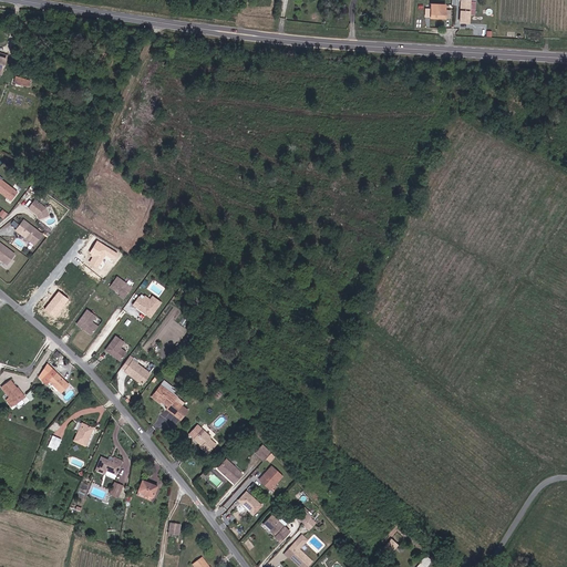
[(447,6),(433,4),(433,10),(433,18),(446,18),(446,11),(447,6)]
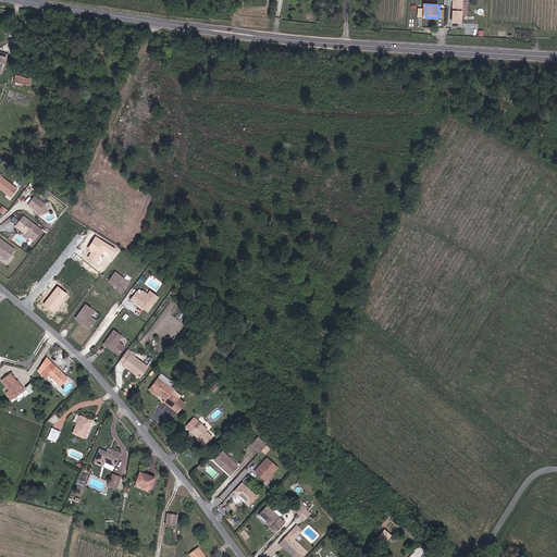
[(15,75),(14,82),(29,85),(31,77),(15,75)]
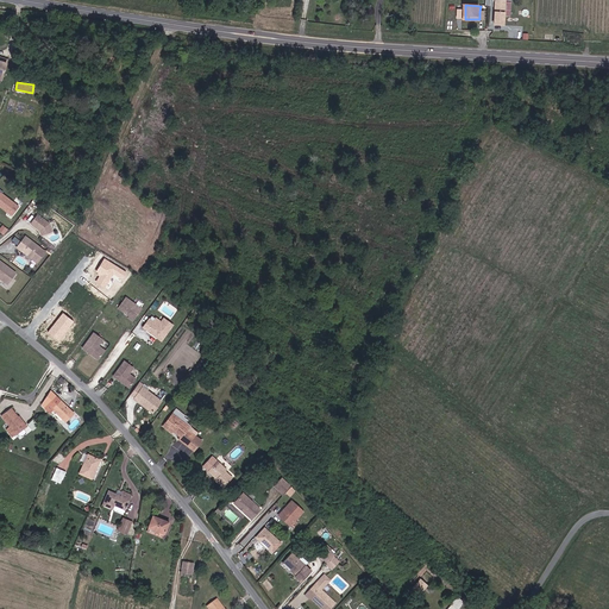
[(19,207),(0,192),(0,207),(12,217),(19,207)]
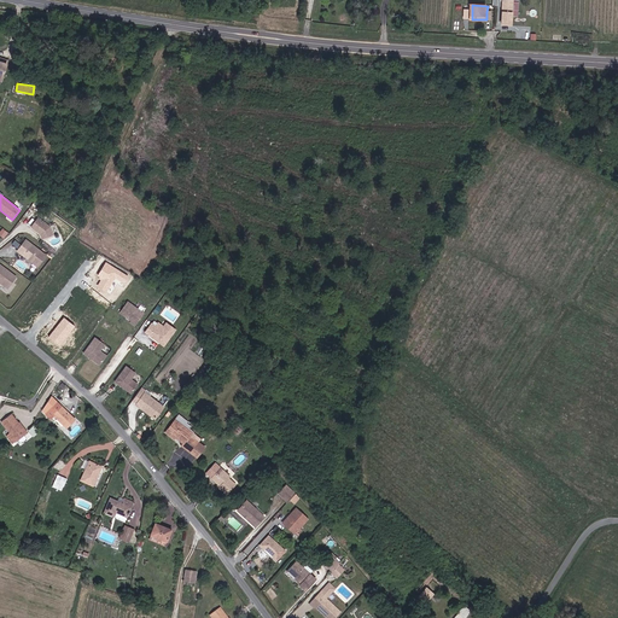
[(42,240),(53,233),(44,216),(31,223),(42,240)]
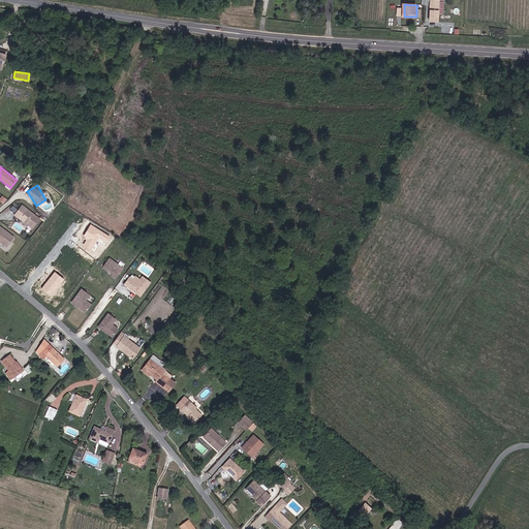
[(40,218),(21,204),(12,215),(32,229),(40,218)]
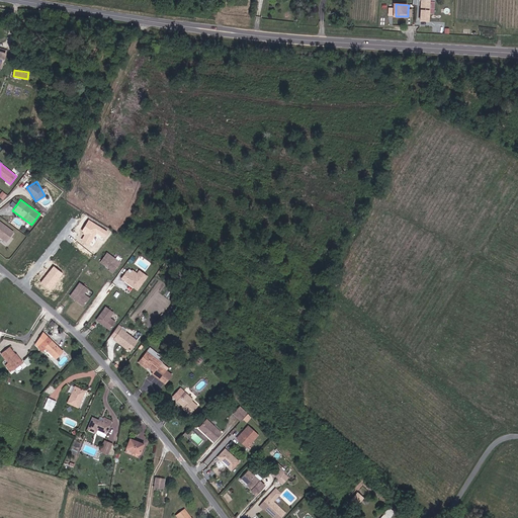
[(14,231),(0,221),(0,237),(6,242),(14,231)]
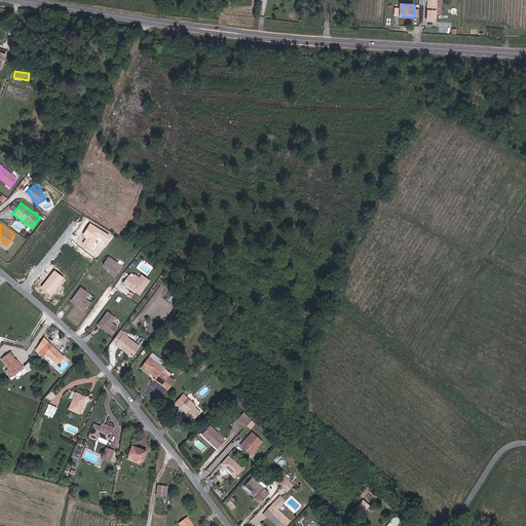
[(122,267),(108,256),(101,266),(115,276),(122,267)]
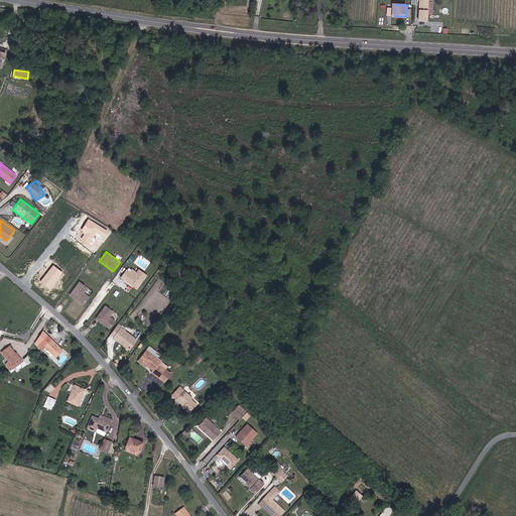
[(131,269),(129,272),(125,270),(120,277),(137,289),(142,281),(144,278),(146,275),(137,270),(136,272),(131,269)]
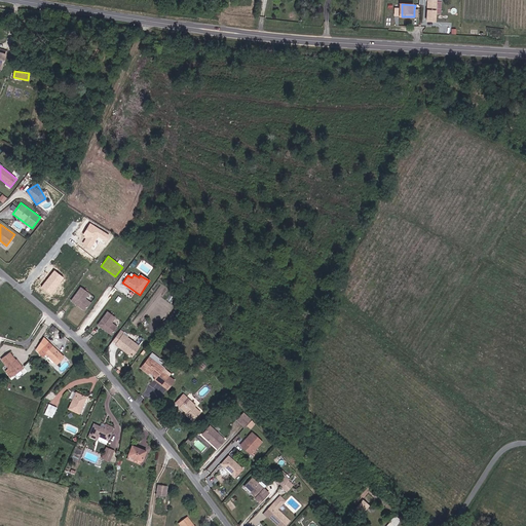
[(90,303),(84,298),(88,294),(79,287),(69,301),(78,307),(83,311),(90,303)]
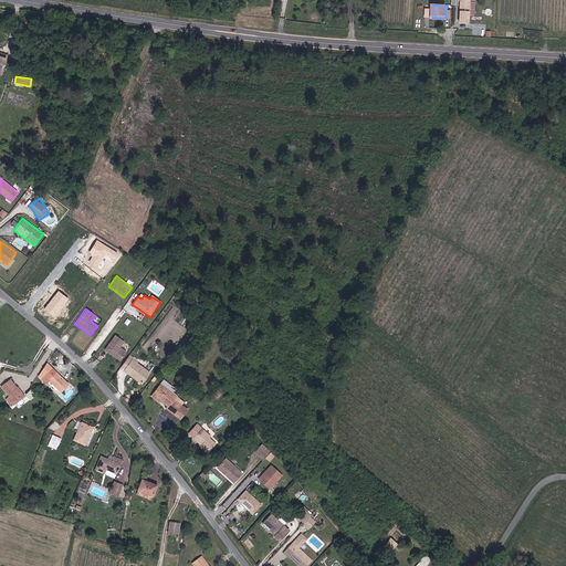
[(124,342),(114,335),(104,350),(114,357),(114,358),(119,362),(126,352),(119,348),(124,342)]
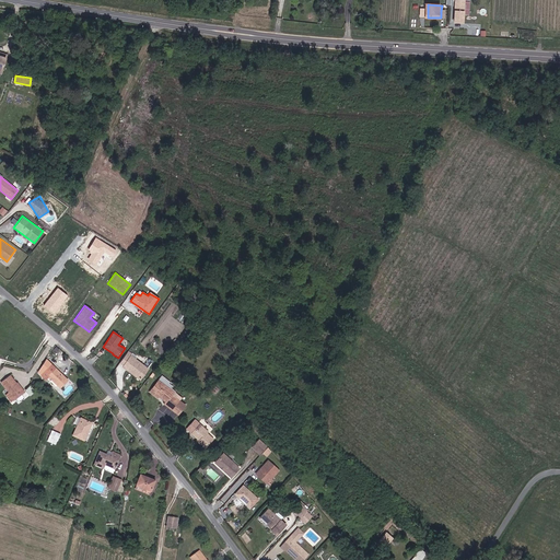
[(129,356),(123,363),(126,366),(141,380),(149,371),(135,358),(133,359),(129,356)]
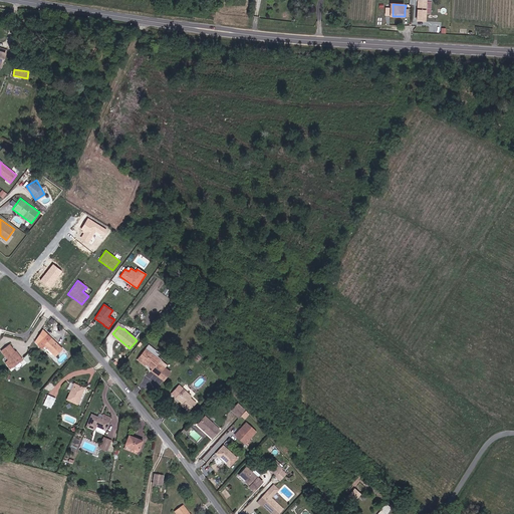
[(56,356),(63,349),(48,334),(38,345),(42,349),(45,346),(56,356)]
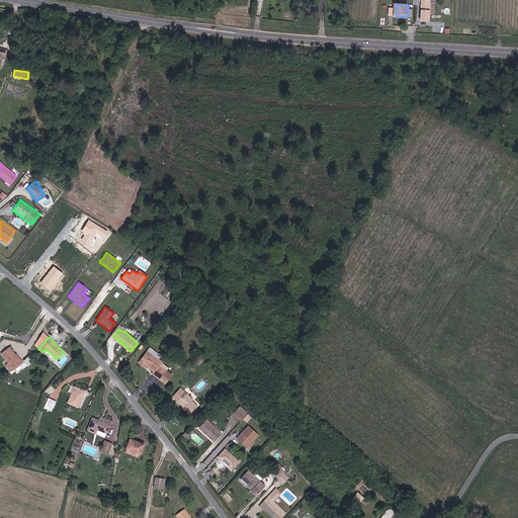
[(21,361),(16,355),(10,348),(2,354),(9,363),(7,365),(11,371),(14,368),(13,367),(21,361)]
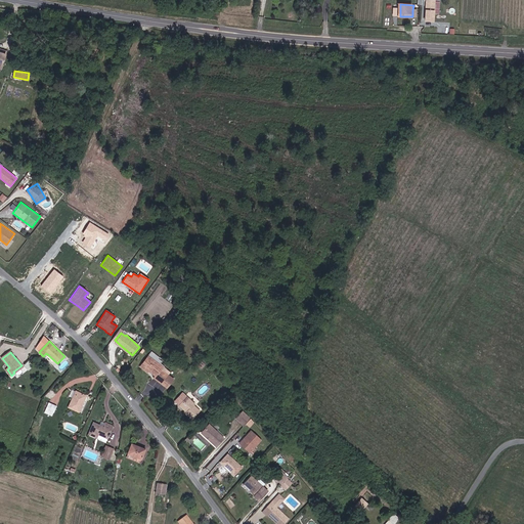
[(155,379),(162,384),(168,375),(169,375),(162,369),(164,367),(149,357),(142,365),(157,376),(155,379)]
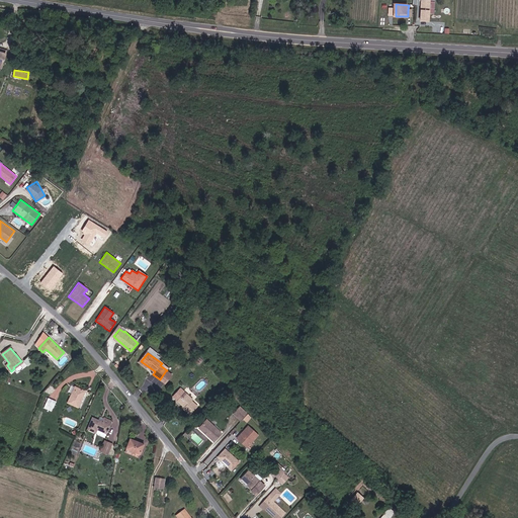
[(17,355),(16,355),(21,361),(13,367),(14,368),(15,369),(23,362),(17,355)]
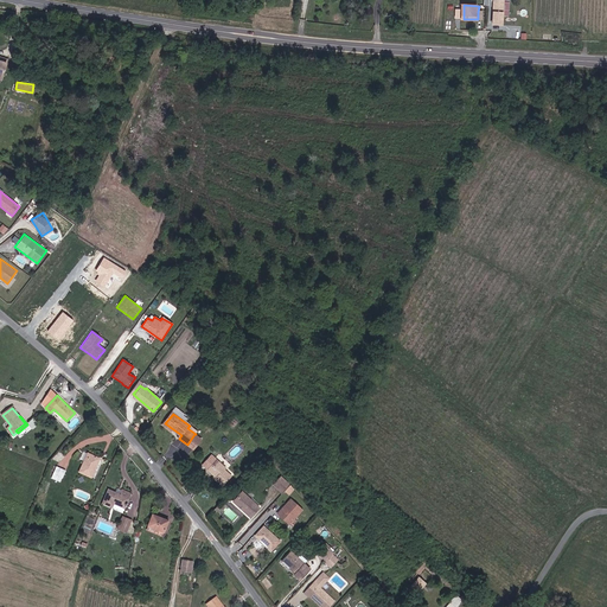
[(195,434),(187,445),(193,449),(202,439),(195,434)]
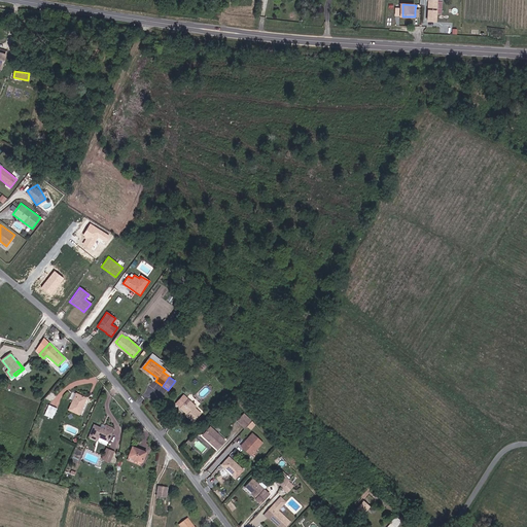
[(78,406),(82,408),(88,398),(76,393),(72,403),(78,406)]
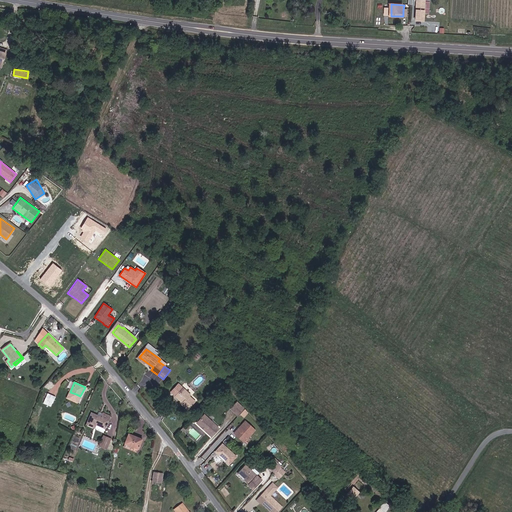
[(177,395),(183,388),(179,384),(172,391),(177,395)]
